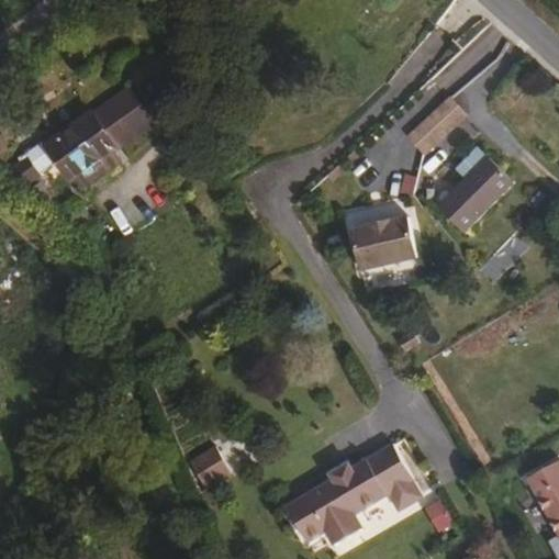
[(113,148),(152,119),(129,85),(58,137),(47,146),(58,159),(71,178),(76,176),(113,148)]
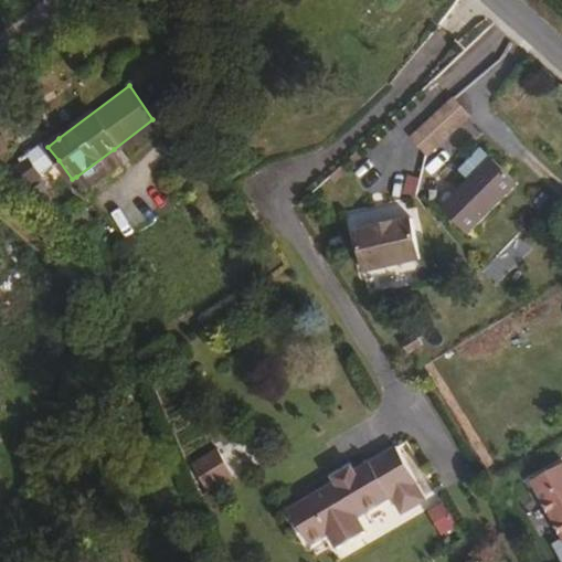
[(447,129),(464,114),(449,98),(433,114),(447,129)]
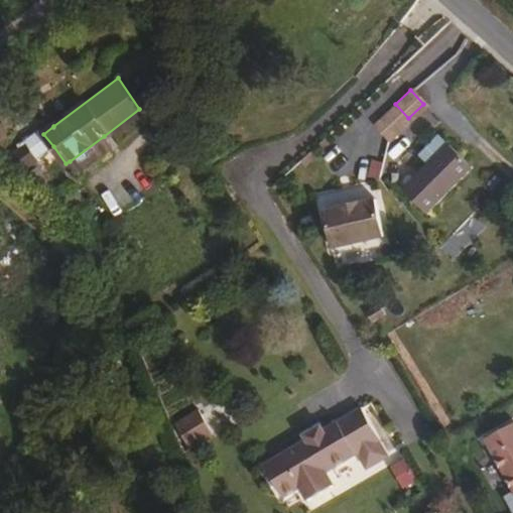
[(386,139),(408,118),(395,104),(373,126),(386,139)]
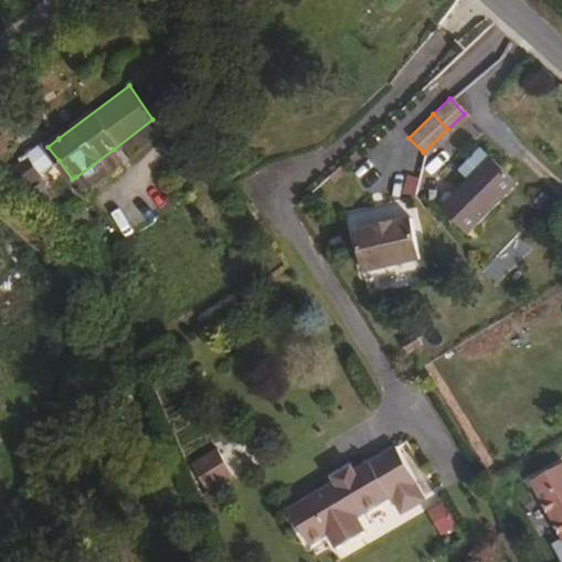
[(59,160),(48,147),(59,138),(55,134),(20,159),(24,163),(29,160),(40,175),(59,160)]
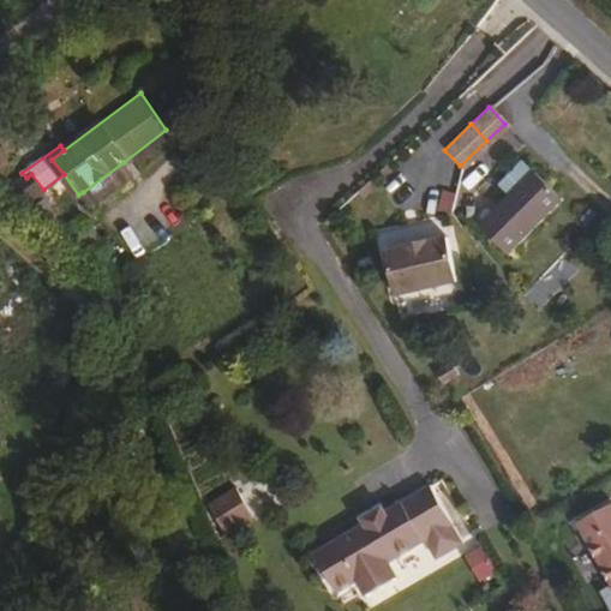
[(510,193),(480,223),(507,249),(558,196),(521,160),(499,181),(510,193)]
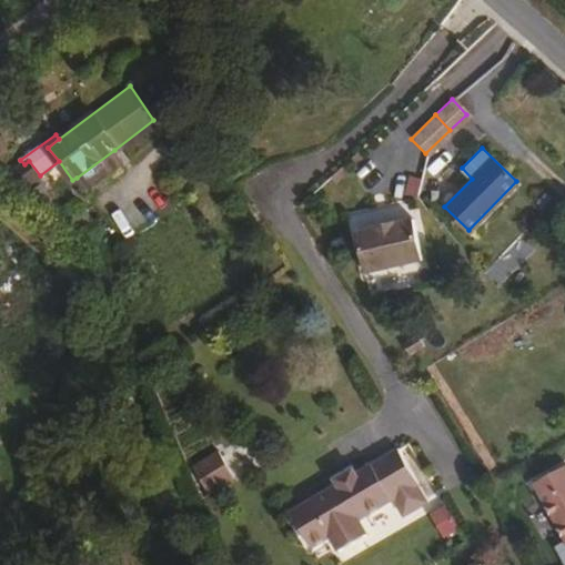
[(86,189),(121,160),(114,150),(77,178),(86,189)]
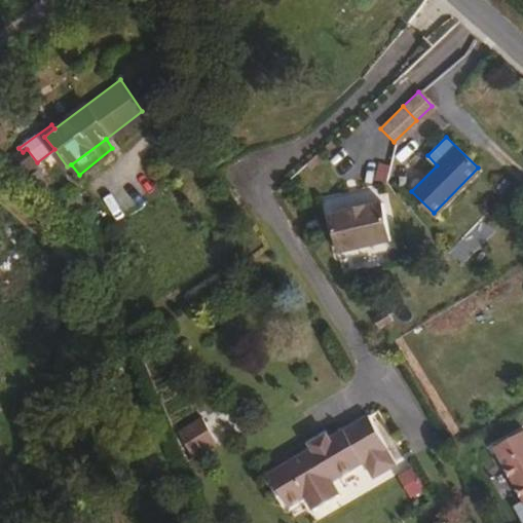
[(37,162),(27,149),(23,152),(1,169),(10,181),(37,162)]
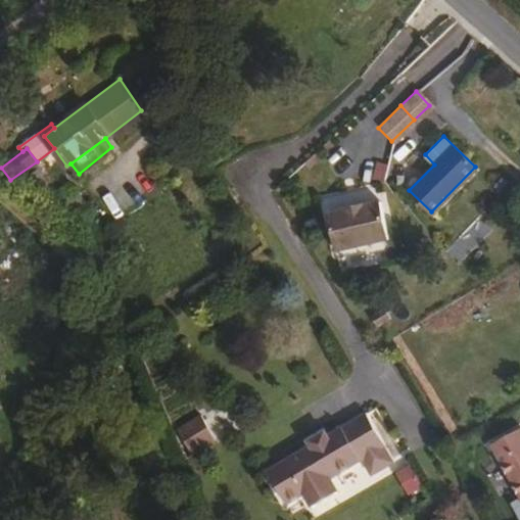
[(339,210),(326,213),(335,251),(389,239),(380,200),(363,204),(362,203),(339,208),(339,210)]
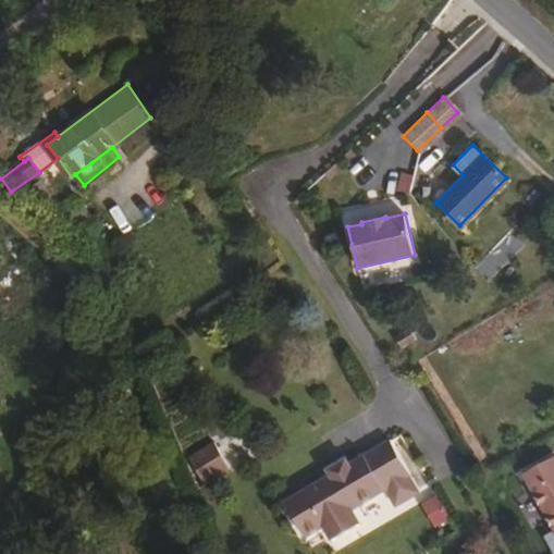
[(384,487),(407,474),(386,438),(345,462),(343,457),(323,468),(327,474),(281,501),(302,536),(320,525),(329,539),(356,521),(348,507),(384,487)]
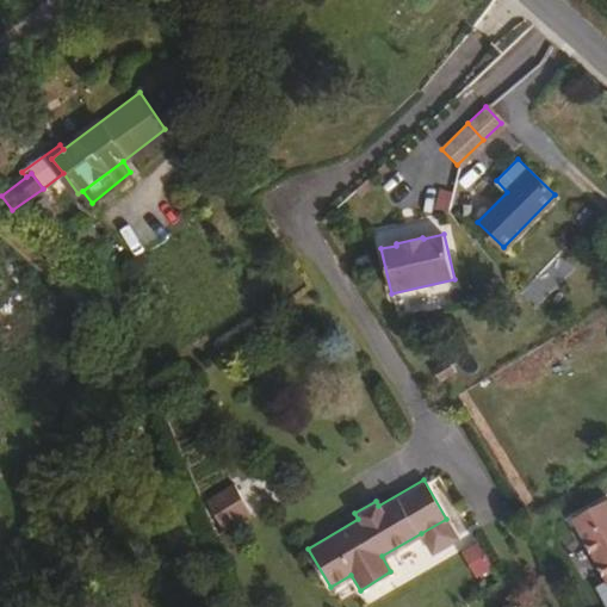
[(239,482),(204,494),(216,527),(251,515),(239,482)]
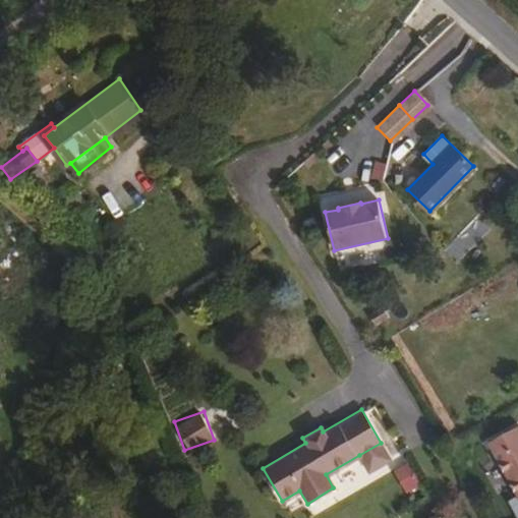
[(517,423),(485,442),(517,498),(517,423)]
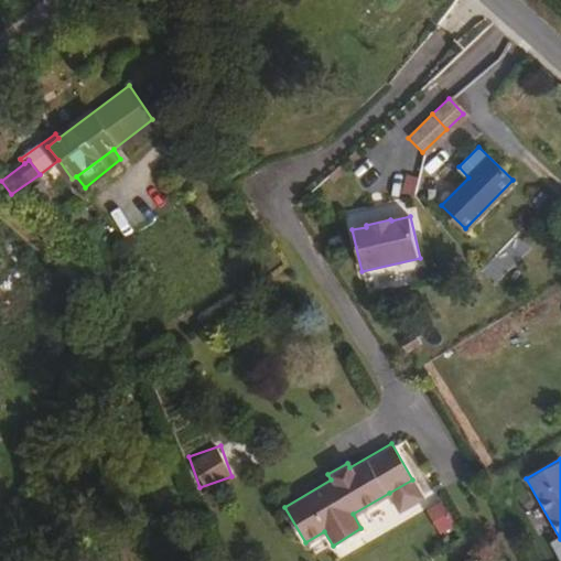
[(399,509),(421,495),(412,479),(389,493),(399,509)]
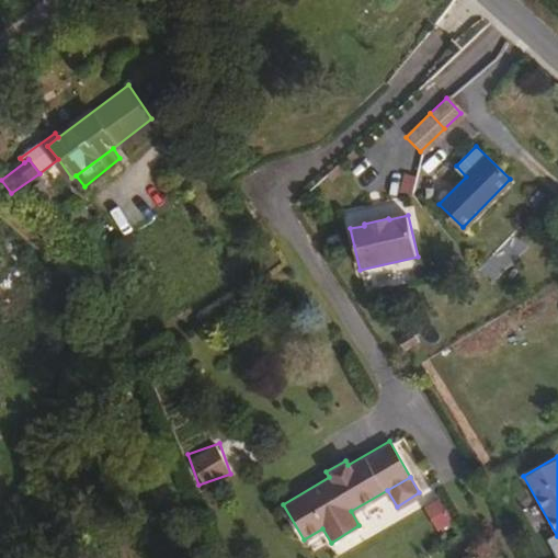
All buildings are outlined.
